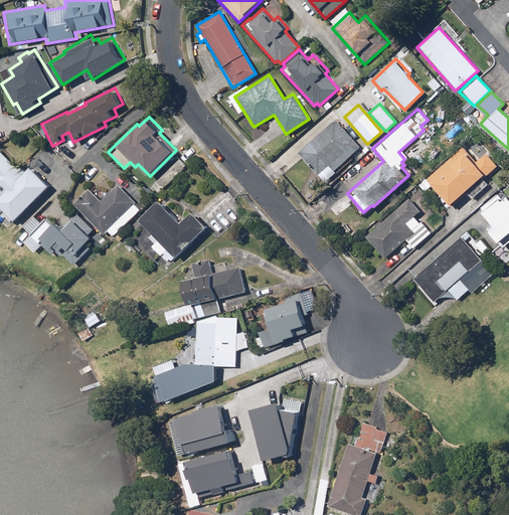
[(358,146),(333,119),(297,152),(319,175),(330,165),(334,169),(358,146)]
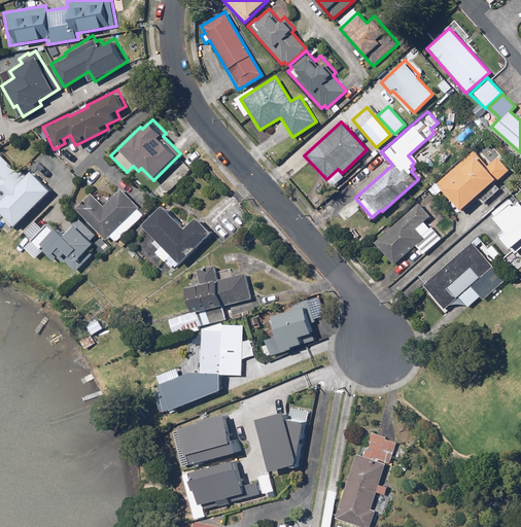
[(481,152),(478,154),(473,149),(435,185),(460,212),(507,168),(494,154),(488,161),(481,152)]
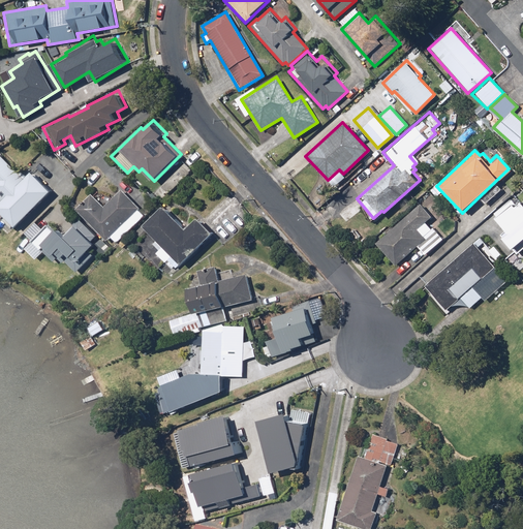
[(24,179),(0,154),(0,200),(1,201),(0,203),(0,207),(4,212),(0,215),(0,219),(10,229),(52,189),(33,169),(24,179)]
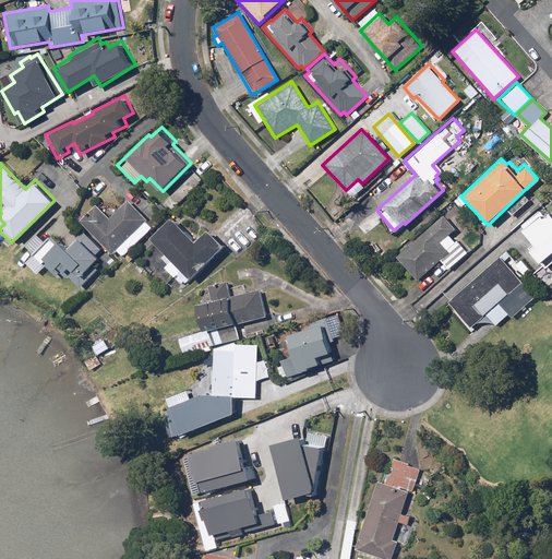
[(148,219),(126,199),(110,215),(92,200),(74,219),(112,253),(116,250),(123,257),(150,227),(144,223),(148,219)]
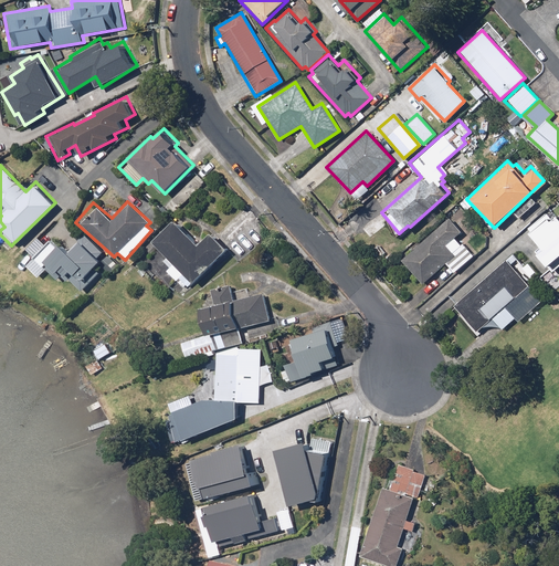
[(450,219),(449,217),(400,258),(420,282),(445,262),(453,272),(471,257),(454,236),(461,230),(466,237),(474,230),(459,211),(450,219)]
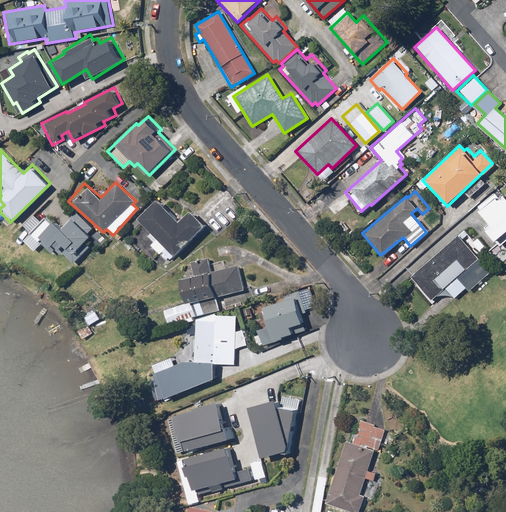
[(497,249),(505,241),(505,193),(499,199),(494,192),(477,205),(482,211),(486,208),(494,218),(484,226),(497,241),(493,244),(497,249)]
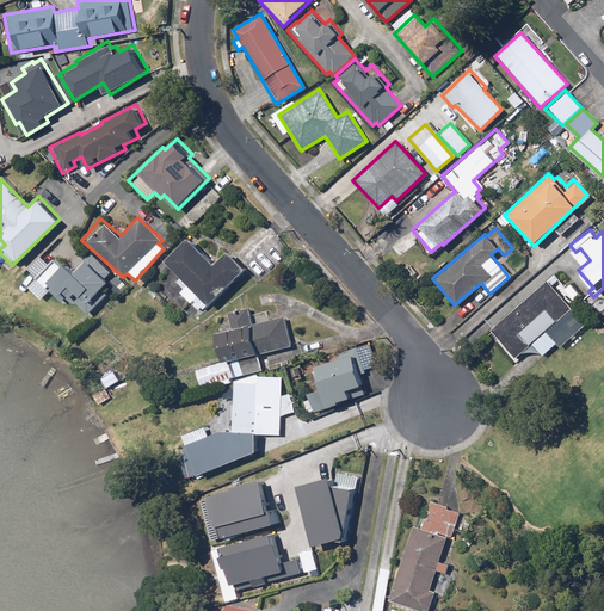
[(211,303),(248,269),(230,250),(216,263),(192,236),(167,260),(182,275),(173,282),(179,288),(177,291),(197,313),(209,301),(211,303)]
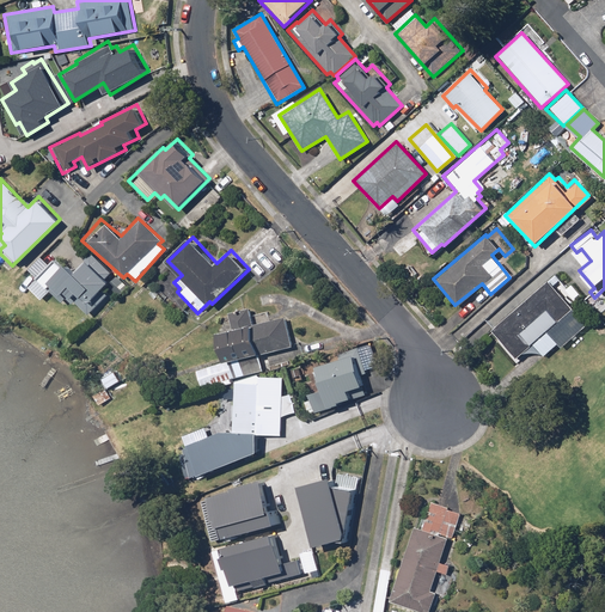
[(115,280),(86,256),(77,267),(69,259),(66,264),(54,255),(48,263),(38,256),(26,269),(34,276),(26,286),(42,299),(47,292),(61,304),(65,299),(73,305),(73,304),(87,316),(102,298),(101,297),(115,280)]
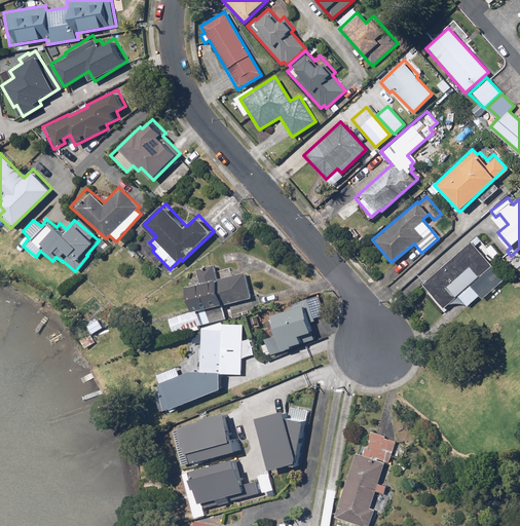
[(505,278),(471,240),(422,284),(444,307),(450,302),(465,305),(478,294),(482,299),(505,278)]
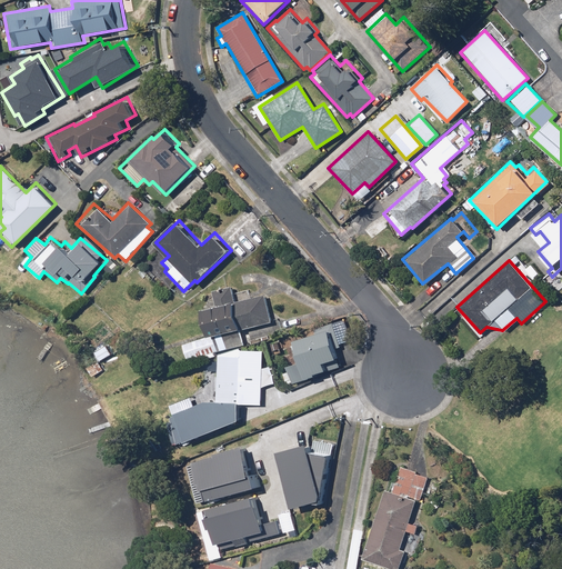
[(208,333),(179,341),(186,361),(211,353),(210,350),(241,343),(237,326),(268,319),(261,291),(233,299),(233,296),(231,297),(228,283),(209,288),(212,301),(201,303),(208,333)]
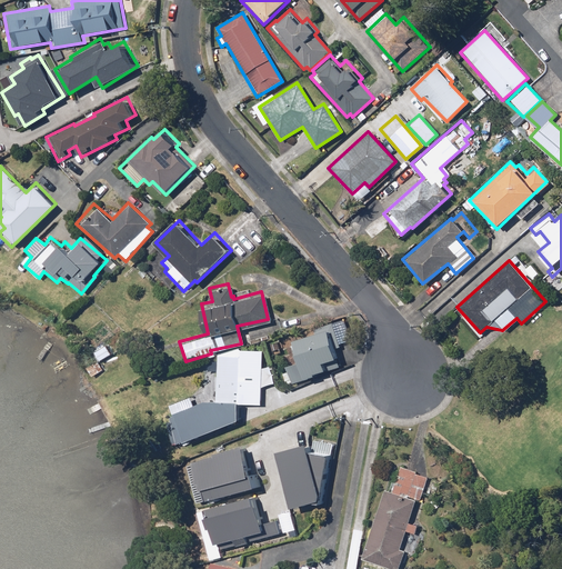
[(287,366),(292,383),(335,368),(332,359),(341,357),(330,327),(297,339),(303,359),(287,366)]
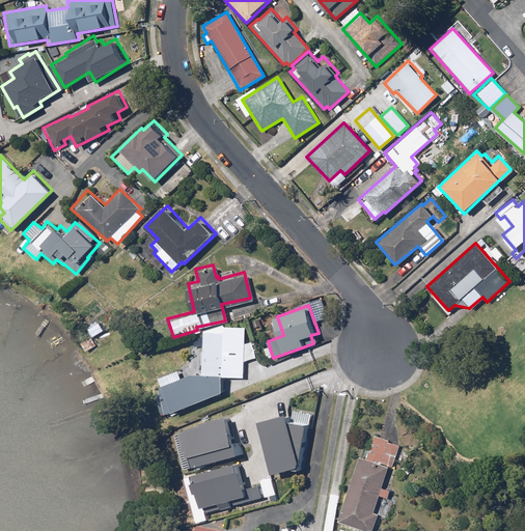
[(105,330),(97,319),(83,330),(91,340),(105,330)]
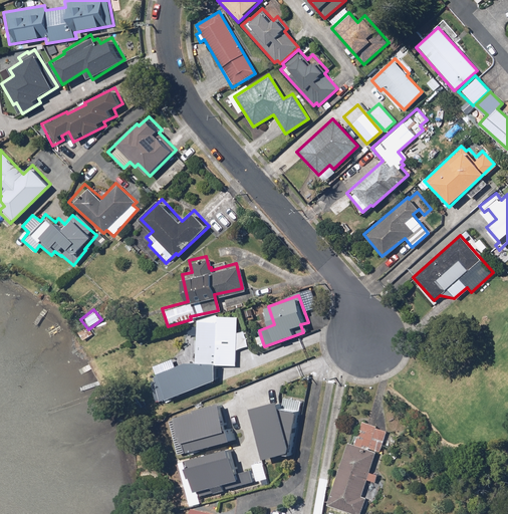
[(215,312),(194,318),(192,356),(187,356),(173,362),(170,356),(151,363),(155,372),(160,370),(166,396),(214,375),(215,361),(232,362),(235,313),(215,312)]
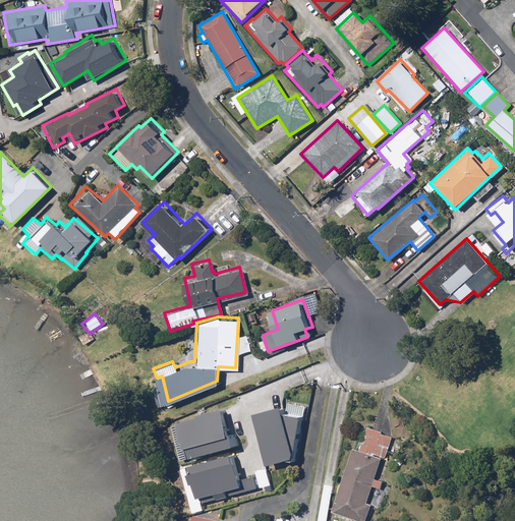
[(241,442),(230,407),(181,423),(192,457),(241,442)]
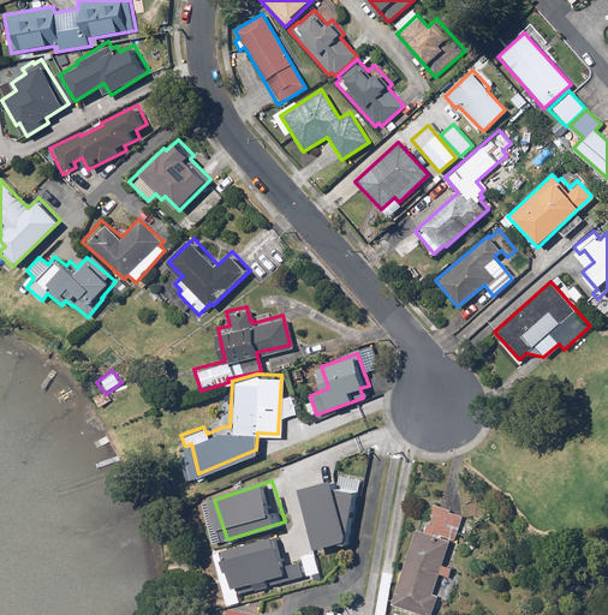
[(317,548),(345,541),(352,491),(332,489),(327,490),(326,485),(303,491),(317,548)]
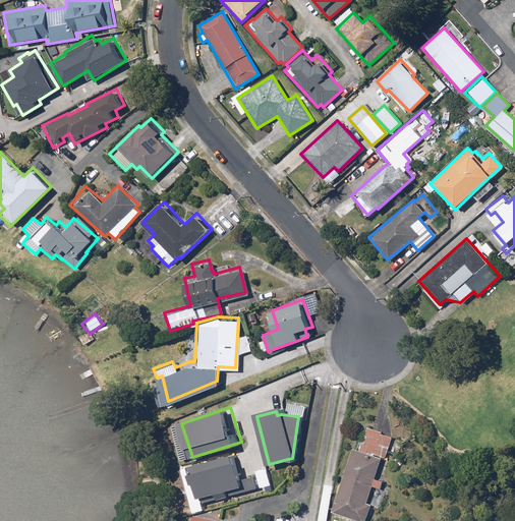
[(359,445),(353,443),(331,512),(359,520),(363,520),(370,504),(365,502),(372,485),(378,487),(380,479),(373,477),(382,448),(386,449),(391,433),(365,425),(359,445)]
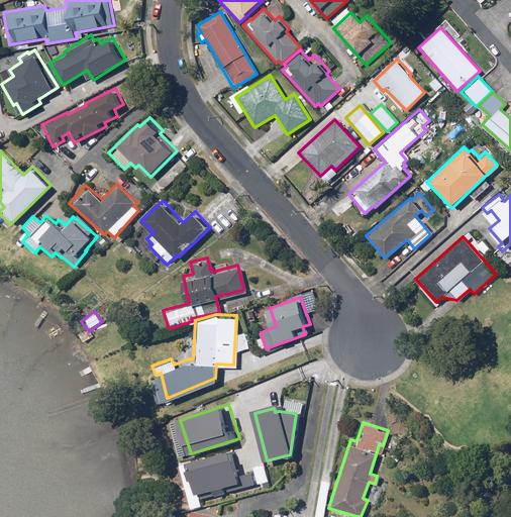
[(246,483),(235,448),(187,463),(198,498),(246,483)]
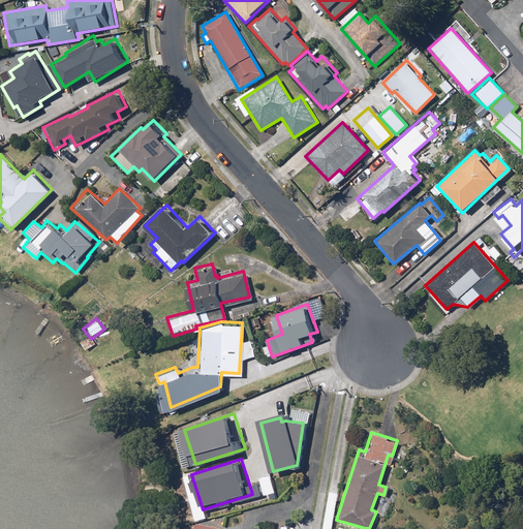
[(293,469),(272,475),(275,488),(296,481),(293,469)]
